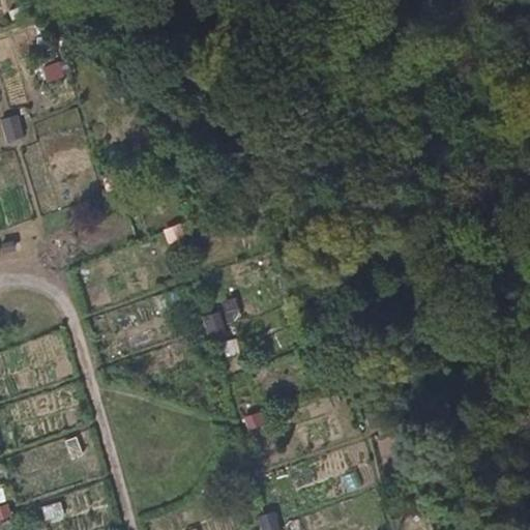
[(63,62),(43,66),(47,82),(66,78),(63,62)]
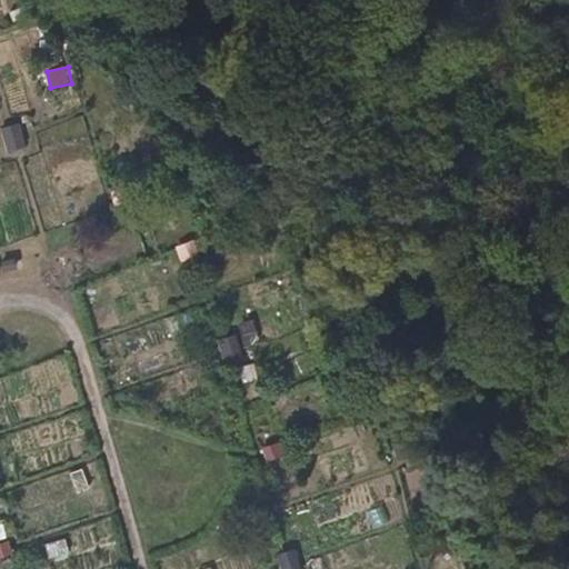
[(19,123),(1,128),(8,152),(26,148),(19,123)]
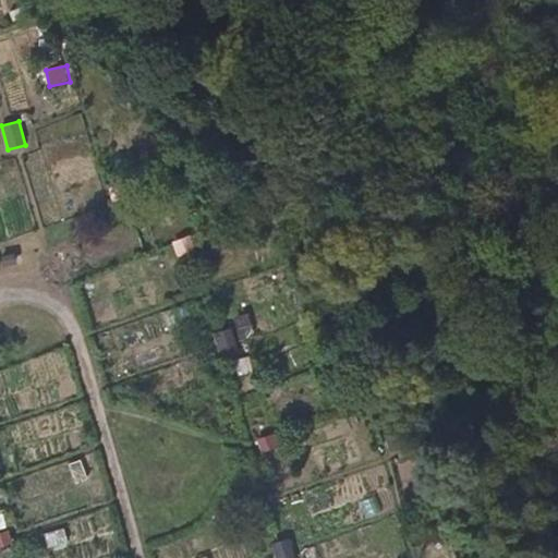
[(235,330),(215,332),(217,355),(238,354),(235,330)]
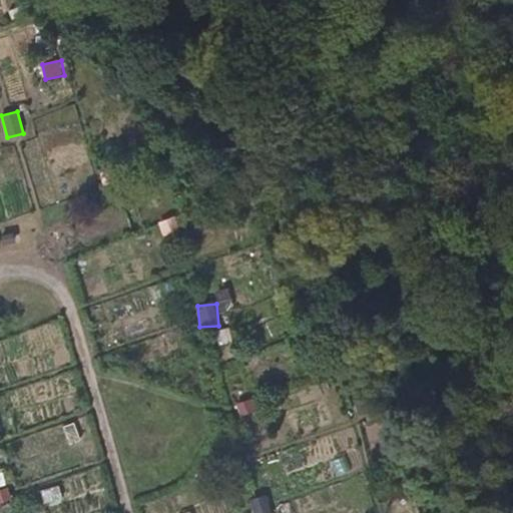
[(40,488),(45,505),(64,499),(59,483),(40,488)]
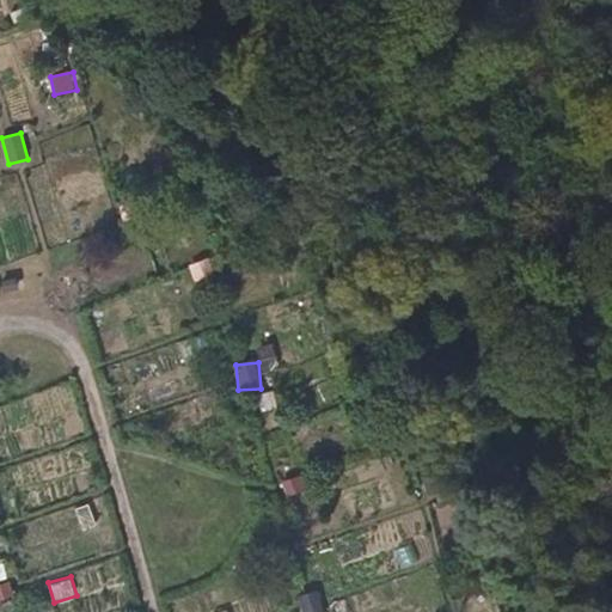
[(12,580),(0,581),(0,603),(16,601),(12,580)]
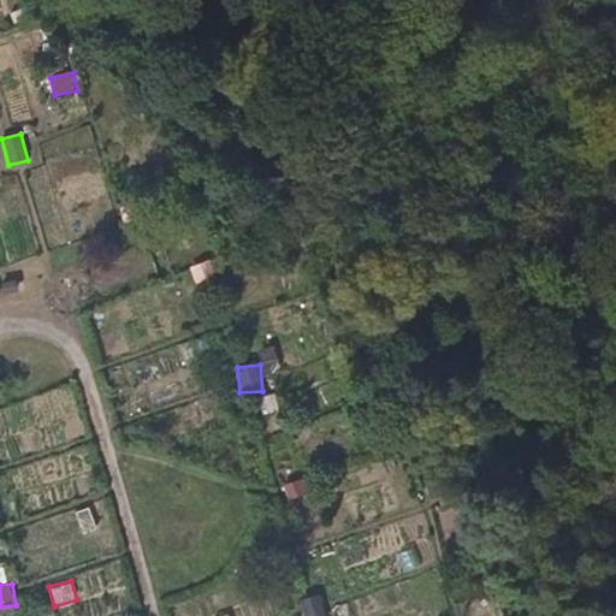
[(325,615),(319,596),(302,600),(306,615),(325,615)]
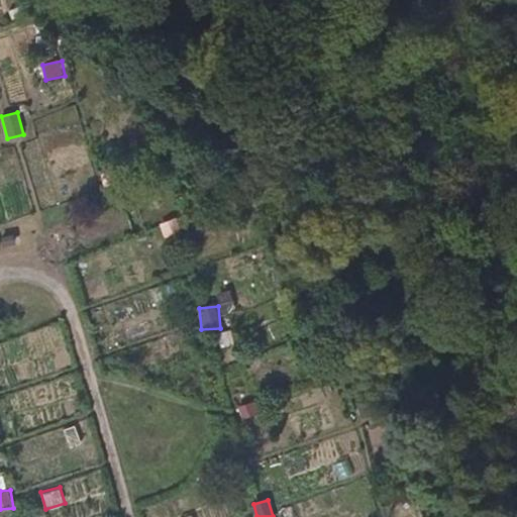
All buildings are outlined.
